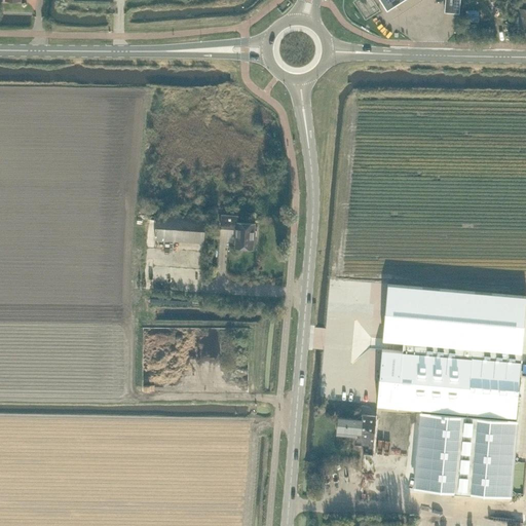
[(381,0),(387,9),(389,8),(402,0),(381,0)]
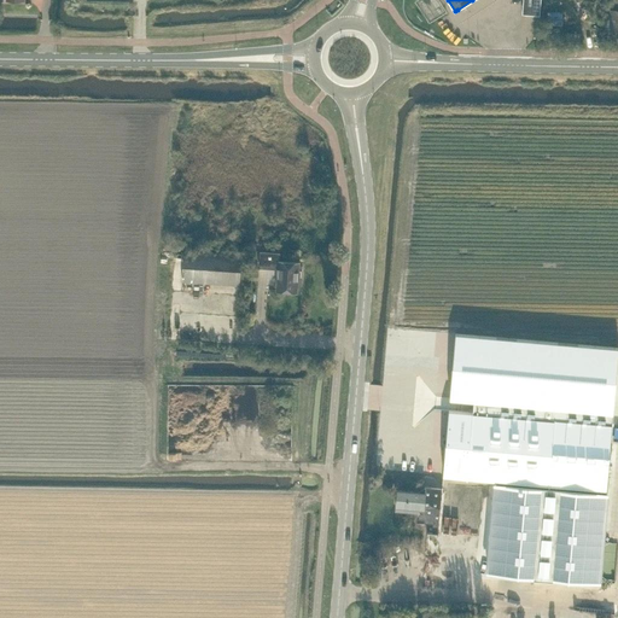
[(541,0),(523,0),(523,12),(530,13),(540,15),(541,0)]
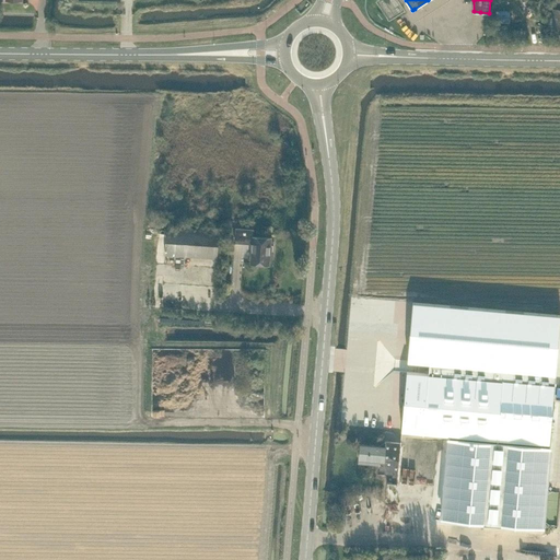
[(217,257),(220,231),(167,226),(165,253),(217,257)]
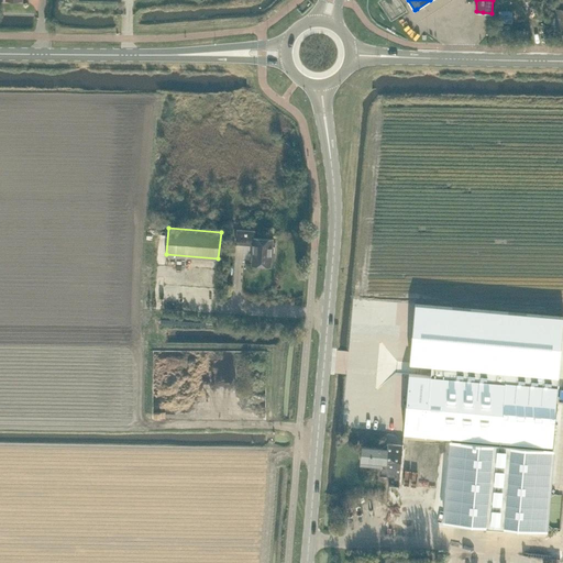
[(255,230),(238,229),(236,243),(254,244),(252,264),(257,264),(258,265),(261,265),(262,265),(263,265),(265,265),(266,265),(272,265),(274,239),(255,238),(255,230)]
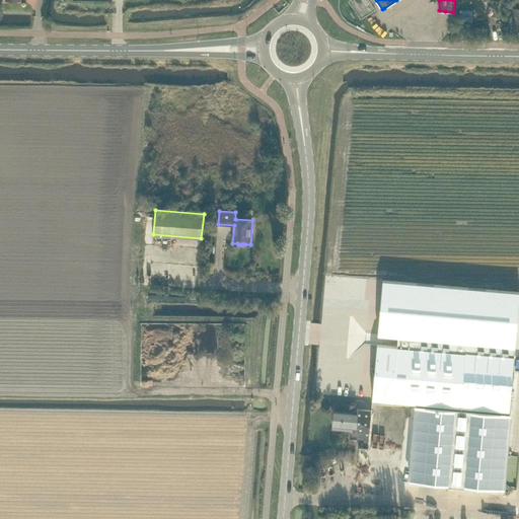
[(518,293),(383,282),(372,399),(417,403),(417,405),(410,480),(503,490),(518,303),(518,293)]
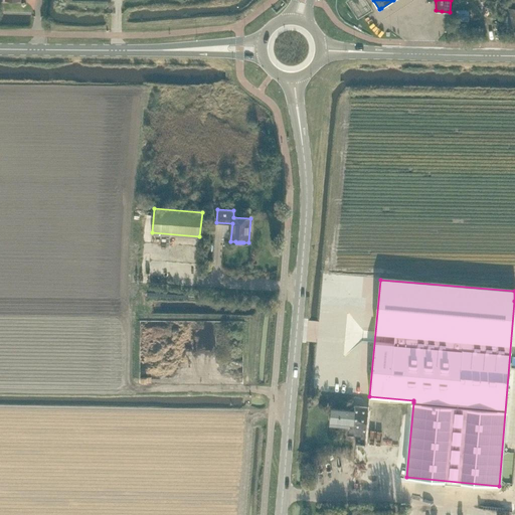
[(348,434),(364,435),(368,406),(354,404),(354,409),(332,407),(330,421),(331,421),(330,425),(349,426),(348,434)]
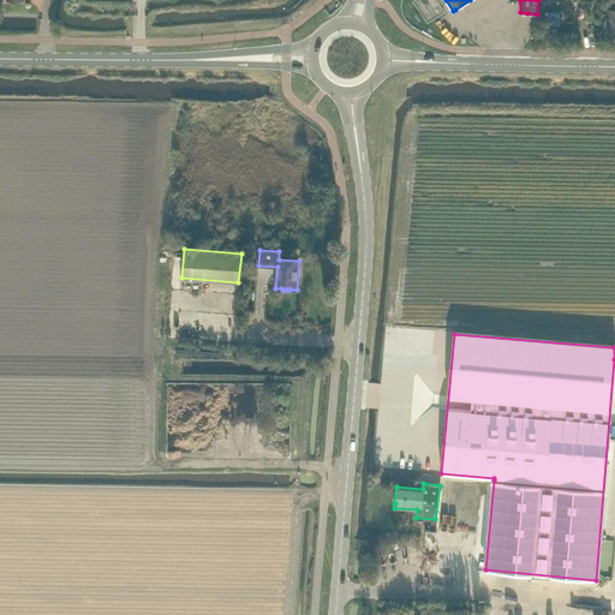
[(424,580),(479,585),(482,555),(431,550),(430,562),(425,562),(424,580)]
